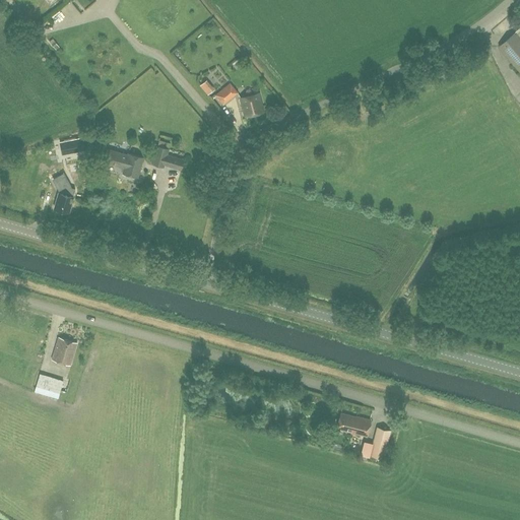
[(67,10),(71,16),(77,12),(73,6),(67,10)]
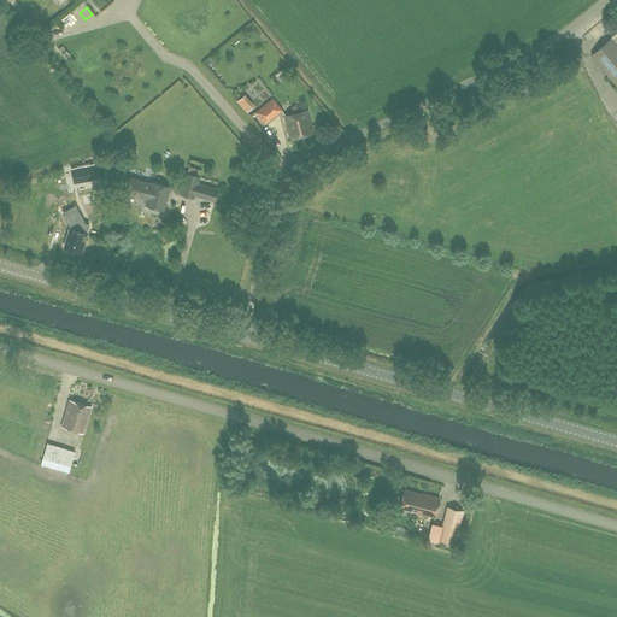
[(616,33),(594,53),(616,78),(616,33)]
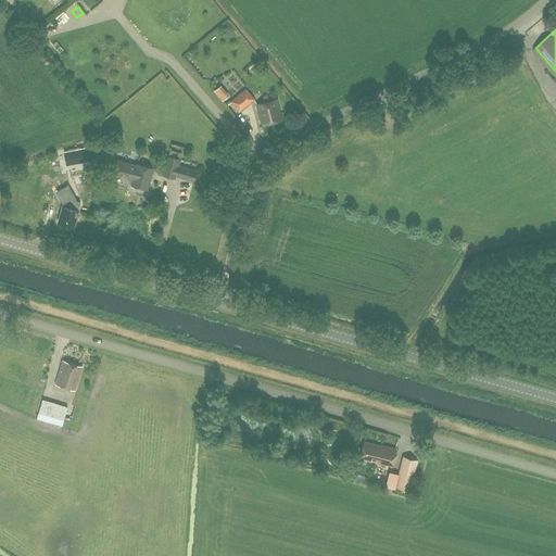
[(57,41),(52,45),(60,53),(63,50),(57,41)]
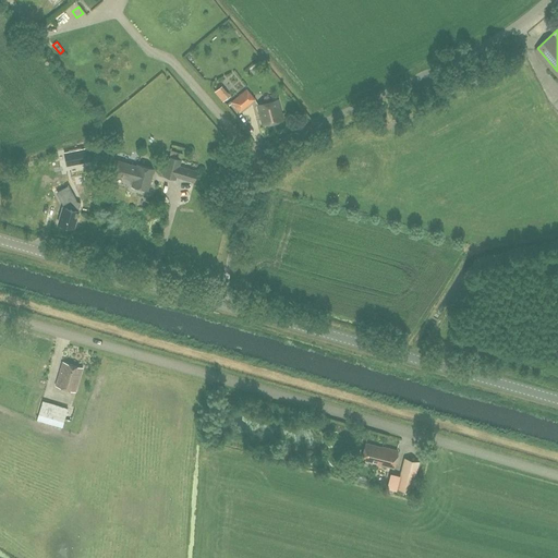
[(215,88),(225,98),(231,93),(222,82),(215,88)]
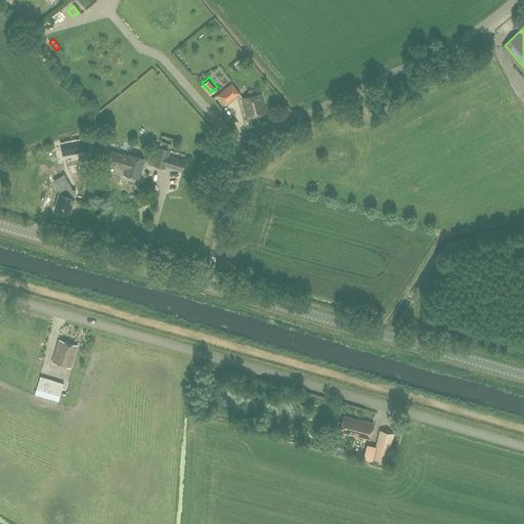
[(231,83),(217,95),(224,104),(238,92),(231,83)]
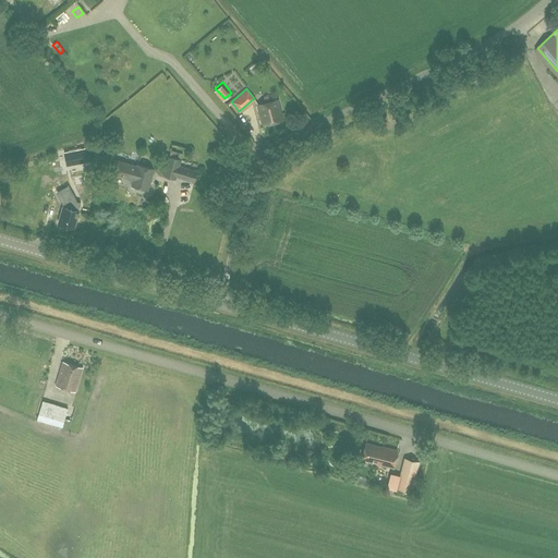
[(257,105),(263,125),(282,120),(278,99),(257,105)]
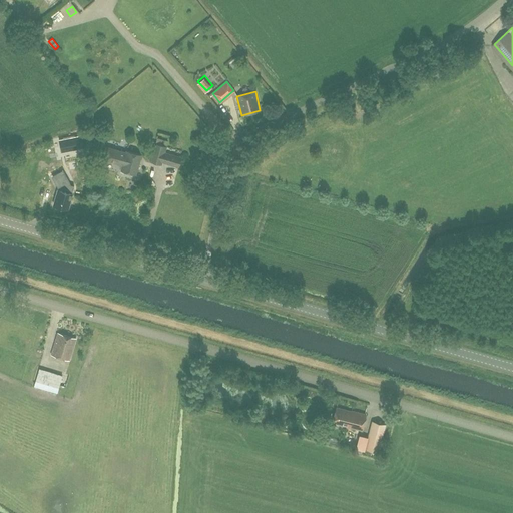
[(70,147),(70,150),(87,147),(85,135),(59,140),(60,149),(70,147)]
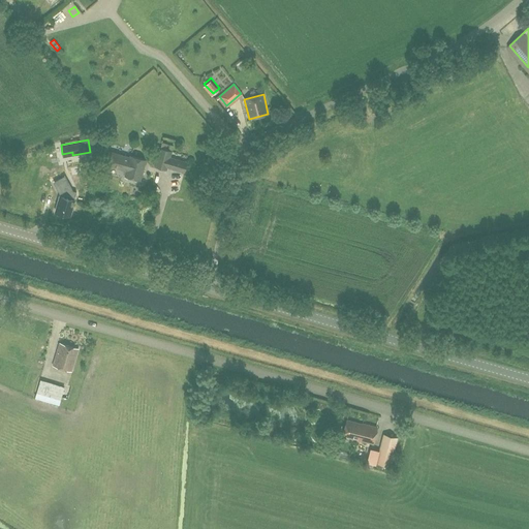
[(162,143),(160,149),(159,149),(155,166),(166,169),(167,167),(184,173),(187,162),(169,157),(172,152),(173,146),(162,143)]
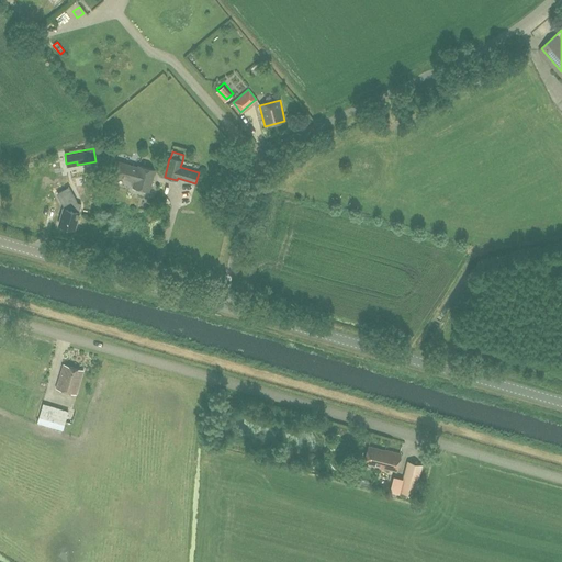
[(116,161),(112,176),(134,182),(132,187),(148,191),(154,170),(138,166),(137,168),(116,161)]
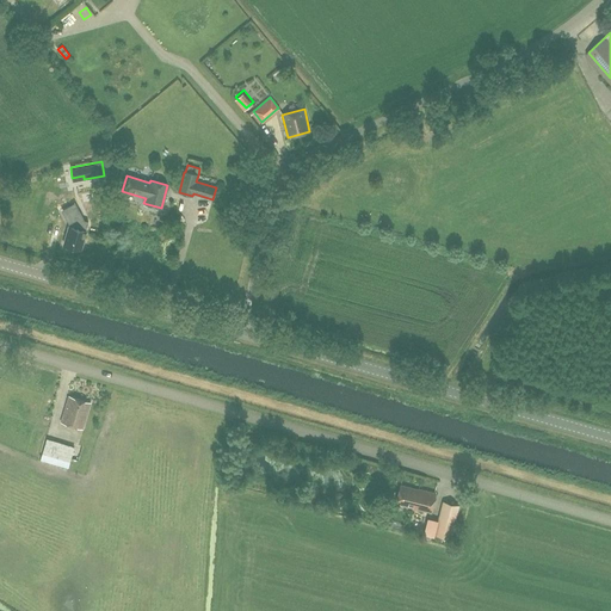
[(54,187),(55,196),(68,196),(68,186),(54,187)]
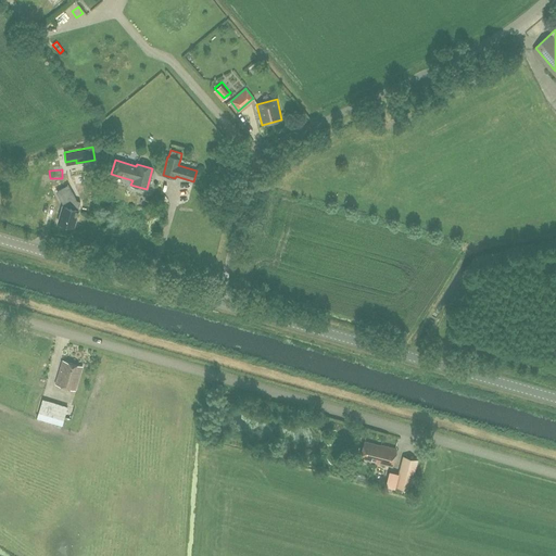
[(85,201),(93,203),(96,190),(87,189),(85,201)]
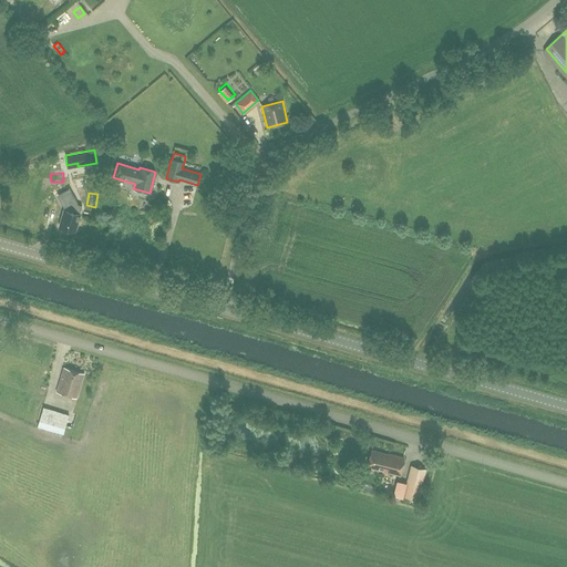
[(60,227),(74,232),(80,214),(64,209),(60,227)]
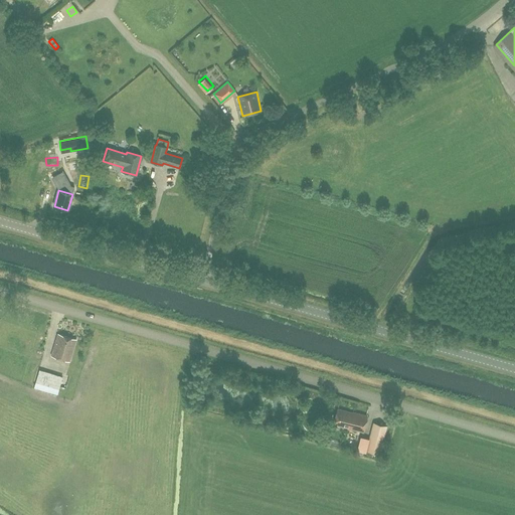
[(76,339),(57,334),(51,356),(69,361),(76,339)]
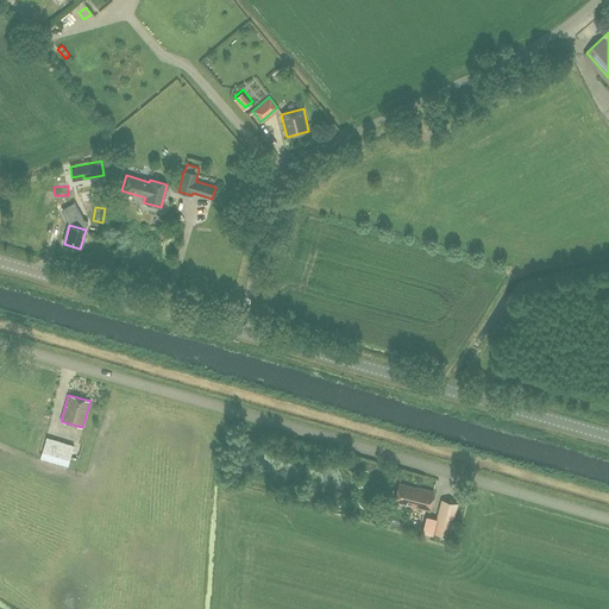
[(46,438),(41,459),(68,466),(74,445),(46,438)]
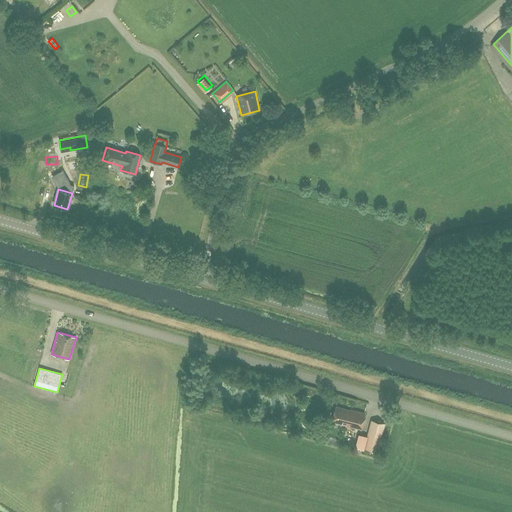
[(350,411),(335,407),(332,421),(347,425),(346,426),(361,429),(365,413),(350,410),(350,411)]
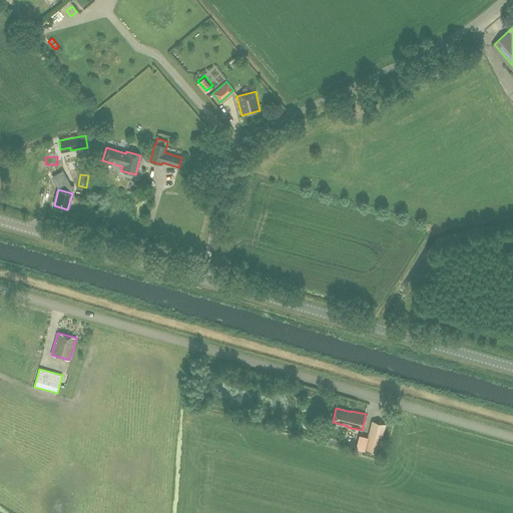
[(377,452),(385,424),(373,421),(366,449),(377,452)]
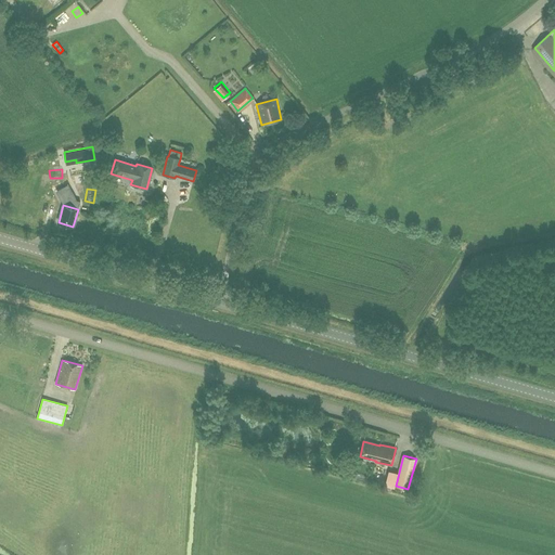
[(389,466),(385,480),(395,483),(399,469),(389,466)]
